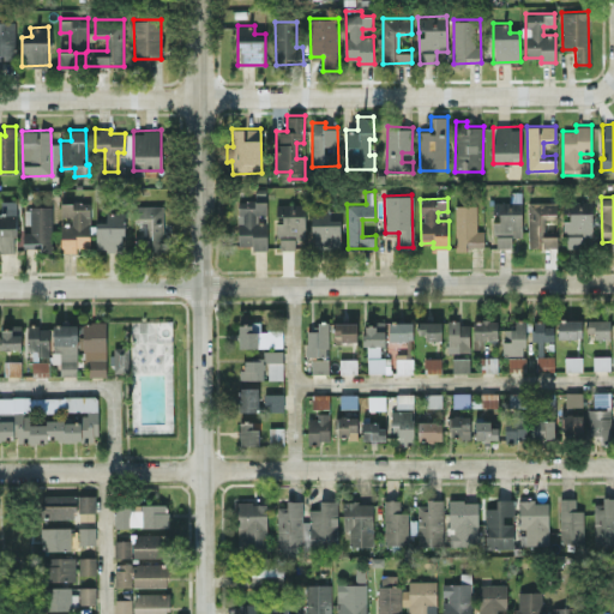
[(0,250),(17,250),(14,199),(0,199),(0,211),(0,222),(0,221),(0,250)]
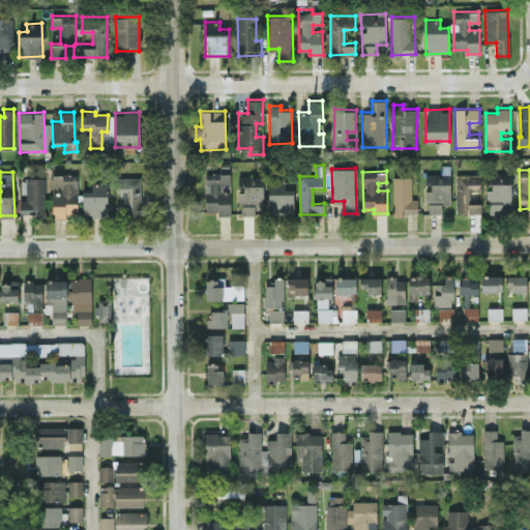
[(231,215),(230,192),(223,192),(223,185),(230,184),(230,173),(206,173),(207,211),(217,211),(217,215),(231,215)]
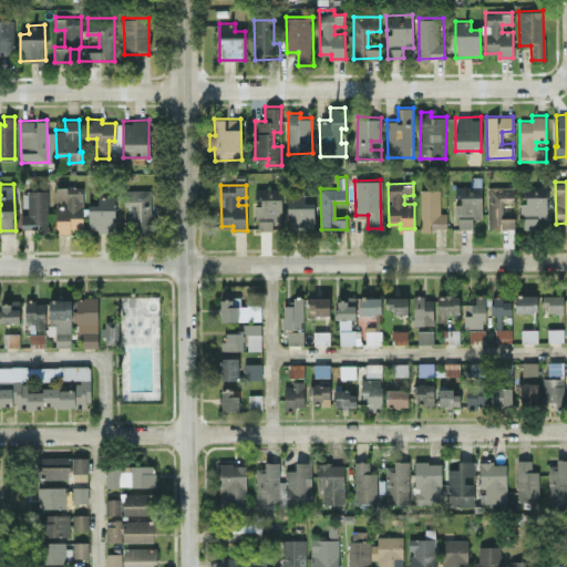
[(472,228),(472,218),(482,218),(481,185),(455,186),(455,197),(457,197),(457,228),(472,228)]
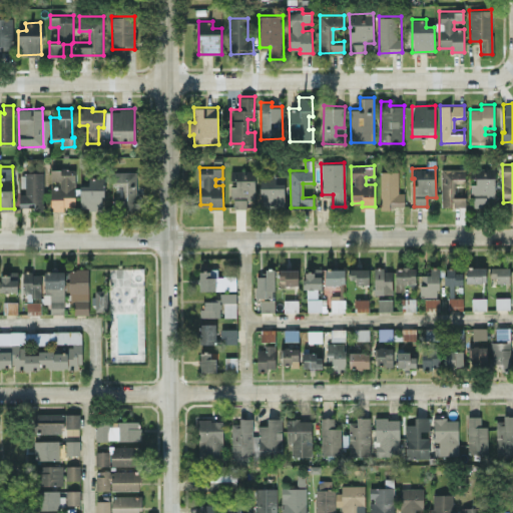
[(495,167),(470,167),(470,180),(471,180),(470,191),(474,191),(474,206),(486,206),(486,197),(494,197),(495,167)]
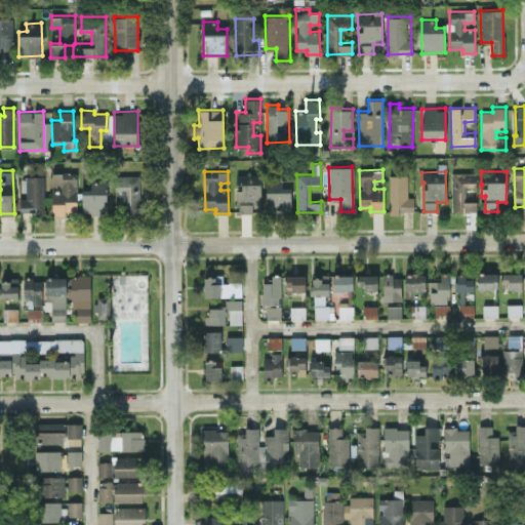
[(52,214),(66,214),(66,211),(77,211),(77,172),(52,172),(52,185),(61,185),(61,192),(52,192),(52,214)]
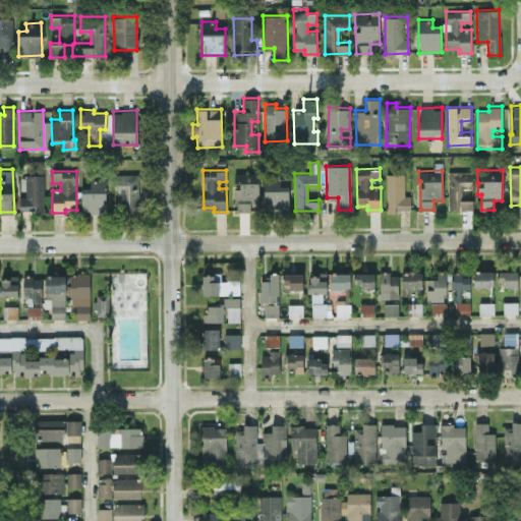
[(449,210),(472,210),(472,199),(462,199),(462,185),(472,185),(472,171),(448,171),(449,210)]
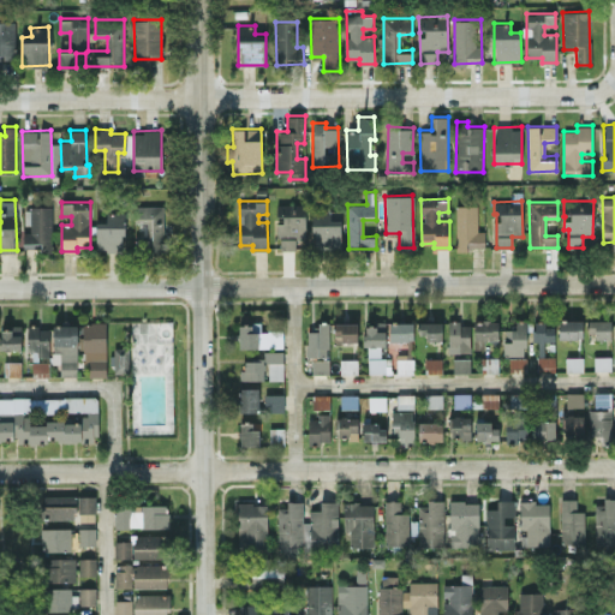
[(306,239),(305,203),(278,203),(278,215),(279,215),(280,249),(296,249),(296,239),(306,239)]
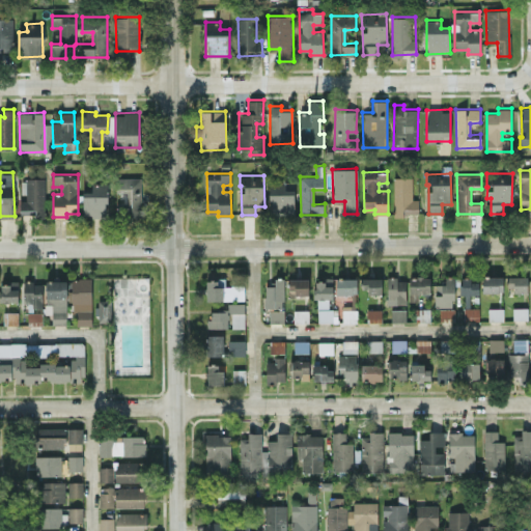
[(294,215),(295,189),(285,189),(285,176),(270,176),(270,215),(294,215)]
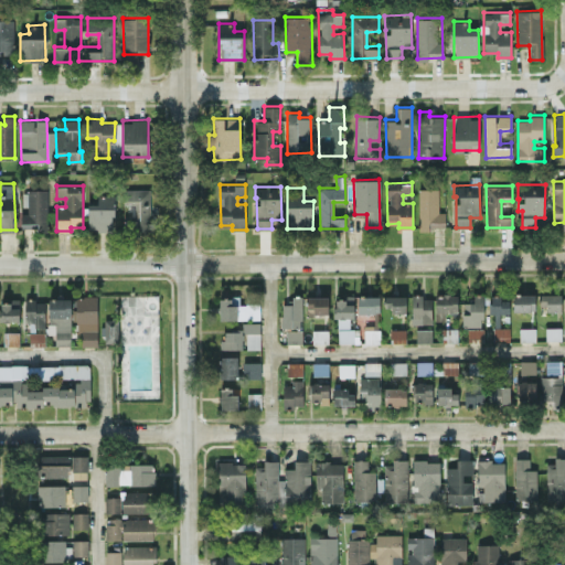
[(439,212),(439,189),(419,188),(419,227),(445,228),(445,212),(439,212)]
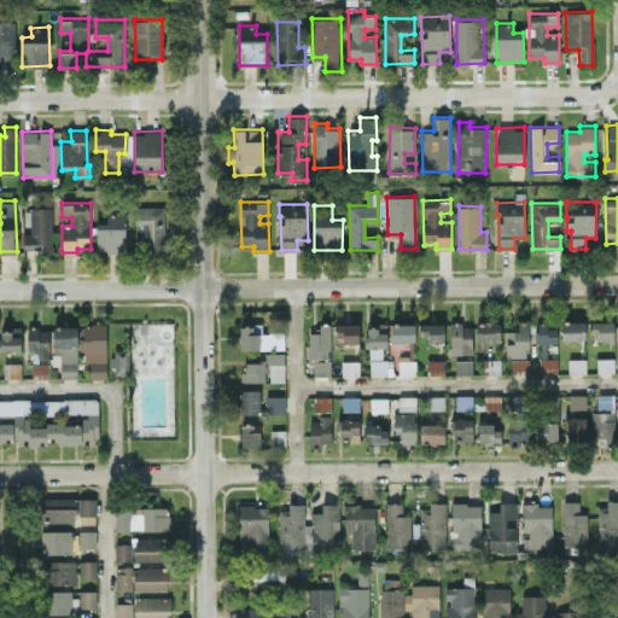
[(164,252),(164,207),(135,207),(135,233),(135,252),(164,252)]
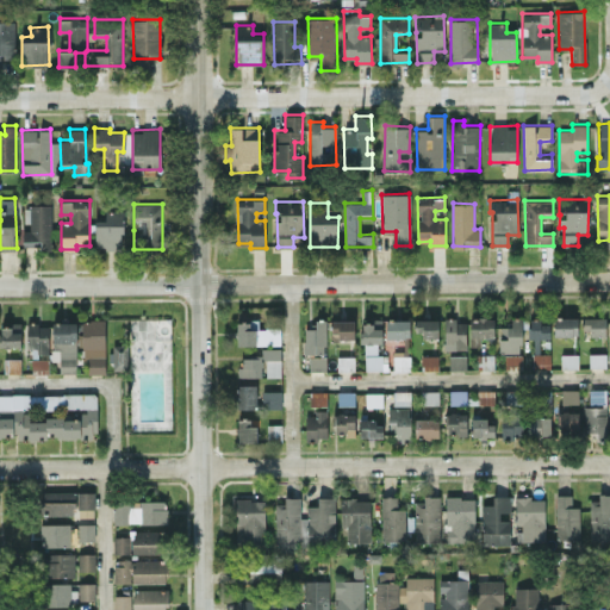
[(51,246),(51,205),(30,205),(31,229),(23,230),(23,246),(51,246)]
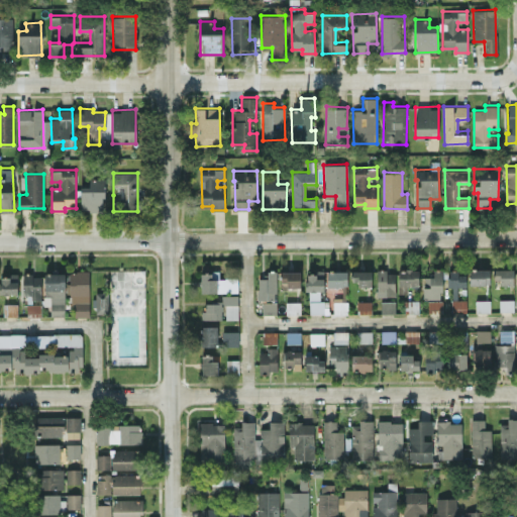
[(104,179),(89,179),(89,187),(81,187),(81,211),(105,210),(104,179)]
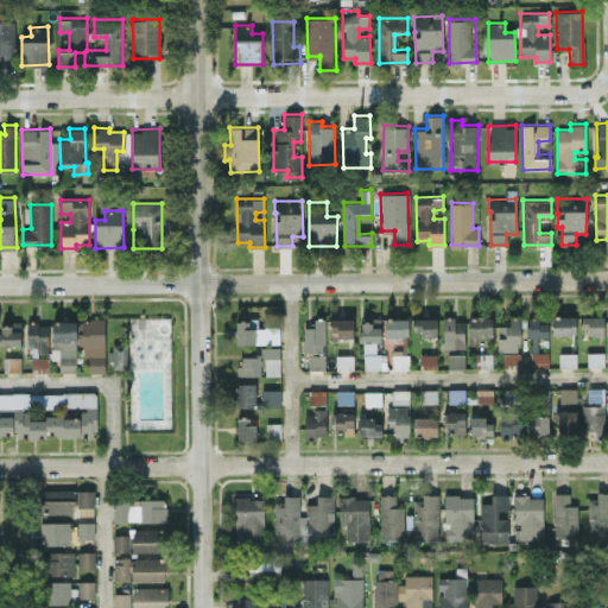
[(469,317),(469,344),(479,344),(479,335),(493,335),(492,316),(469,317)]
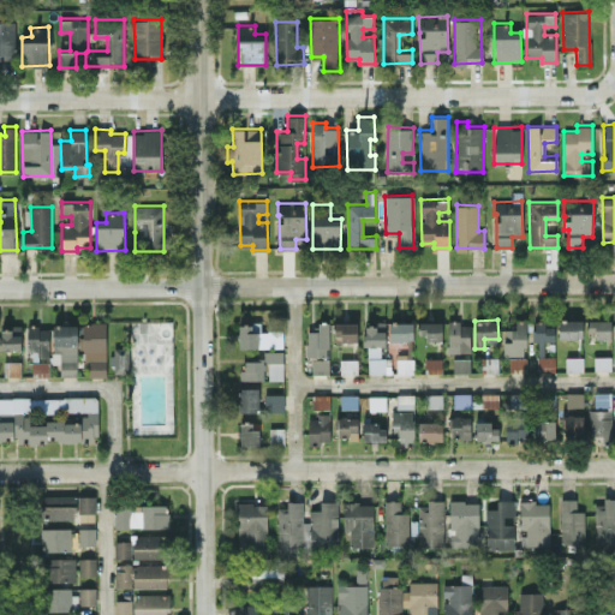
[(526,321),(515,320),(515,328),(505,328),(505,354),(525,356),(526,321)]
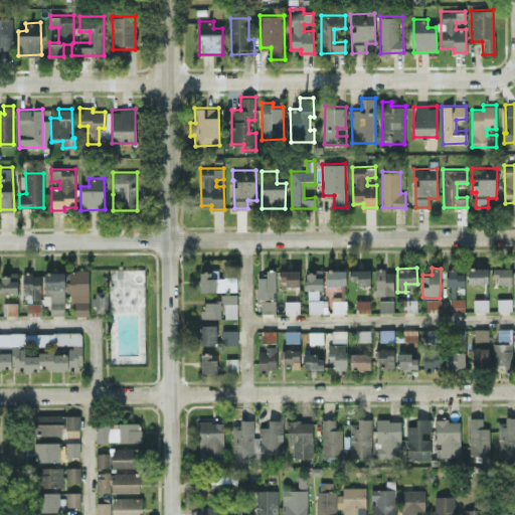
[(488,268),(469,268),(468,283),(488,284),(488,268)]
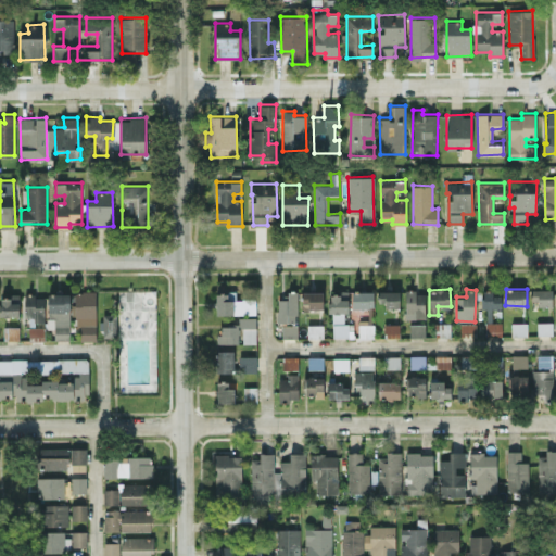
[(553,289),(532,289),(531,304),(552,304),(553,289)]
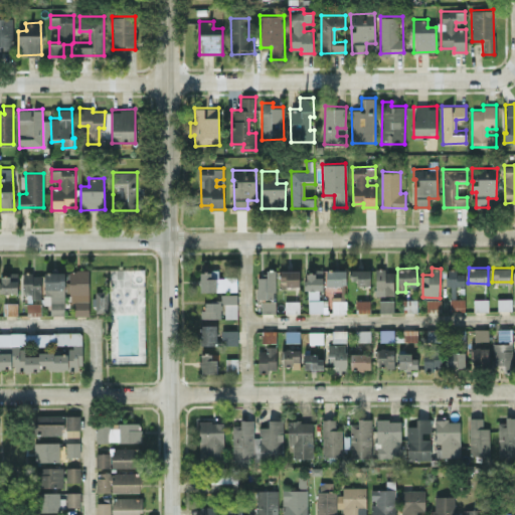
[(274,299),(275,270),(267,269),(267,277),(258,277),(256,298),(274,299)]
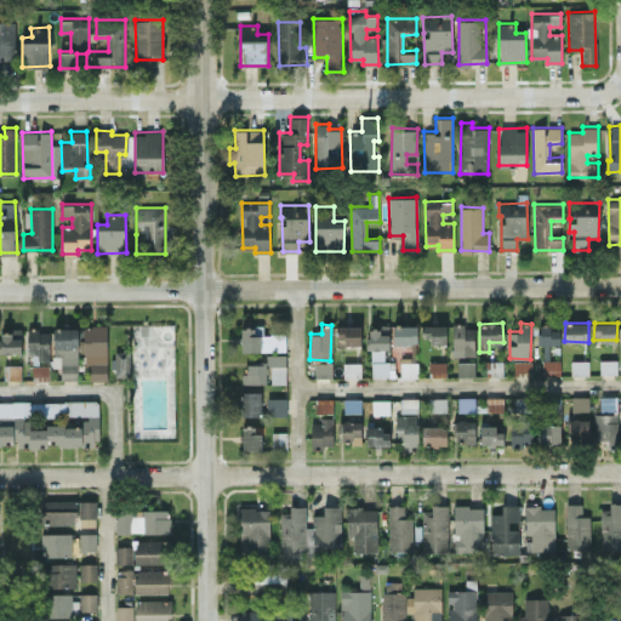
[(446,324),(423,324),(423,342),(445,342),(446,324)]
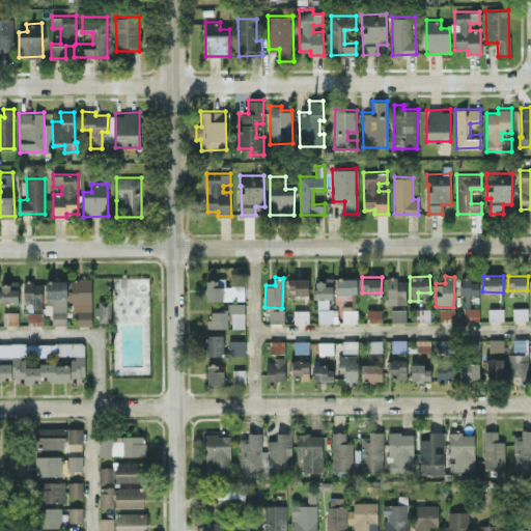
[(91,278),(71,278),(70,301),(73,301),(73,310),(78,310),(77,325),(91,325),(91,278)]
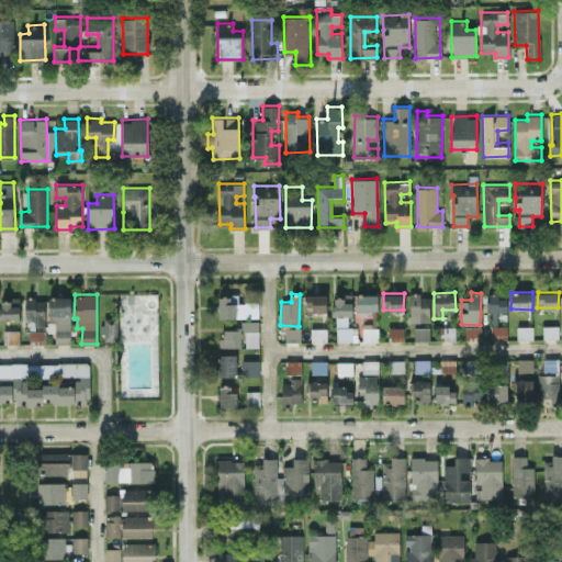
[(327,294),(306,294),(306,312),(326,312),(327,294)]
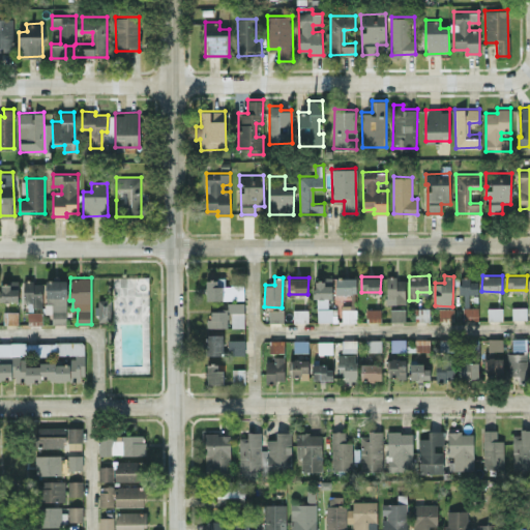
[(356,277),(335,277),(335,293),(356,293),(356,277)]
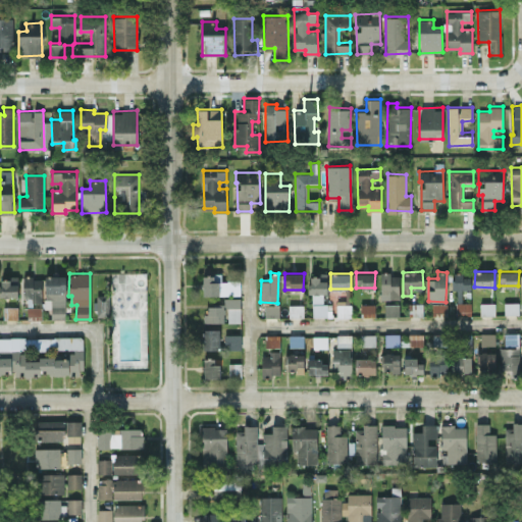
[(380,299),(400,299),(399,273),(380,273),(380,299)]
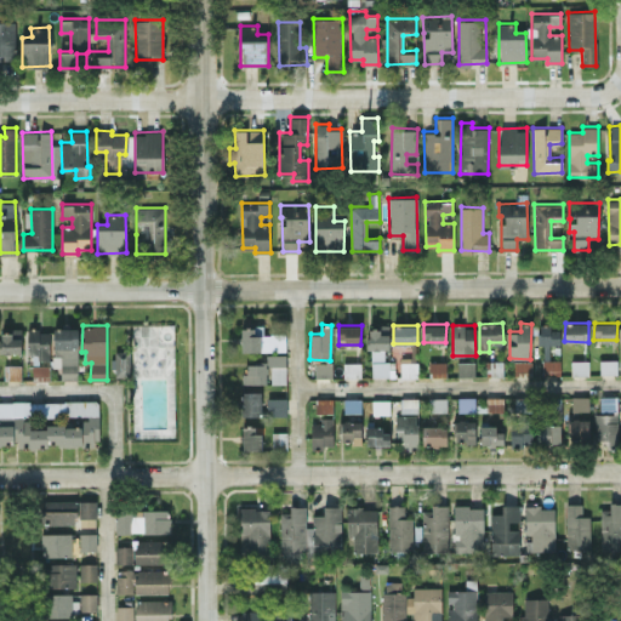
[(243,352),(262,351),(262,326),(241,326),(243,352)]
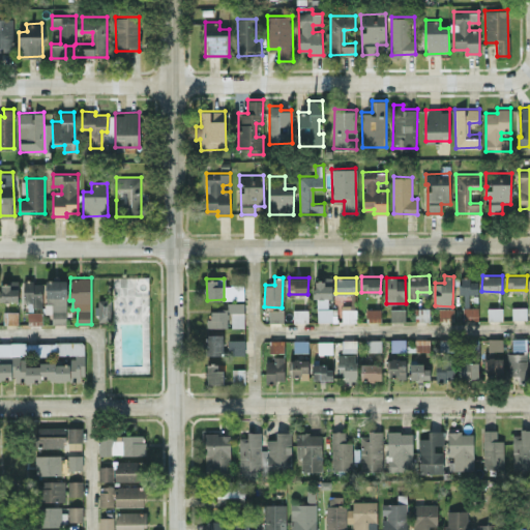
[(316,321),(330,321),(330,298),(332,298),(331,278),(315,280),(316,321)]
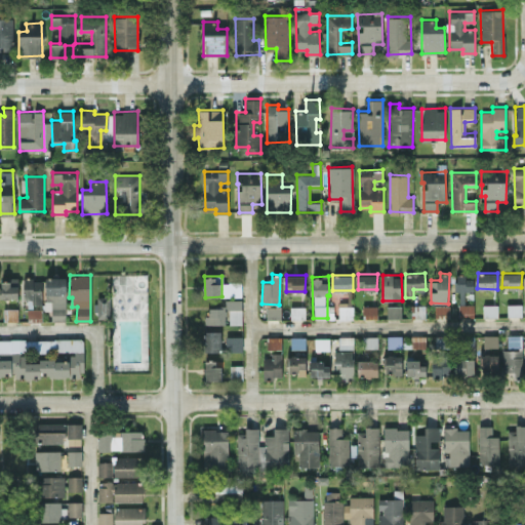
[(473,276),(455,276),(455,290),(473,291),(473,276)]
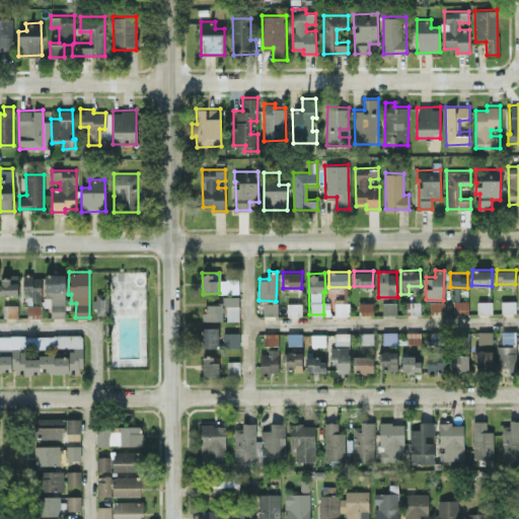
[(64,274),(45,274),(46,296),(51,296),(52,316),(65,316),(64,274)]
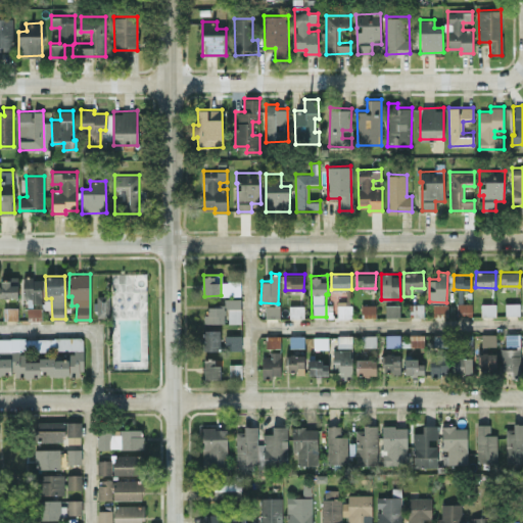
[(0,297),(17,297),(17,278),(0,279),(0,297)]
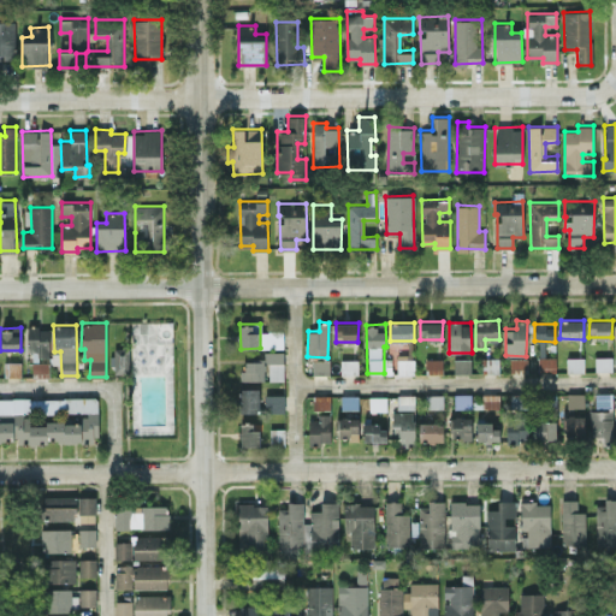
[(49,356),(49,327),(30,327),(29,377),(48,377),(49,362),(40,362),(40,356),(49,356)]
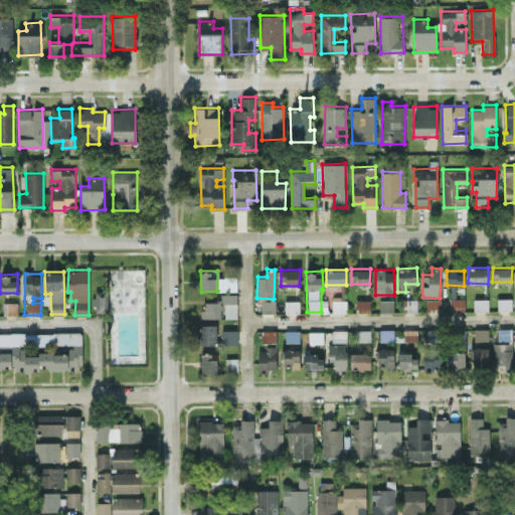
[(224,291),(236,291),(236,277),(225,277),(224,291)]
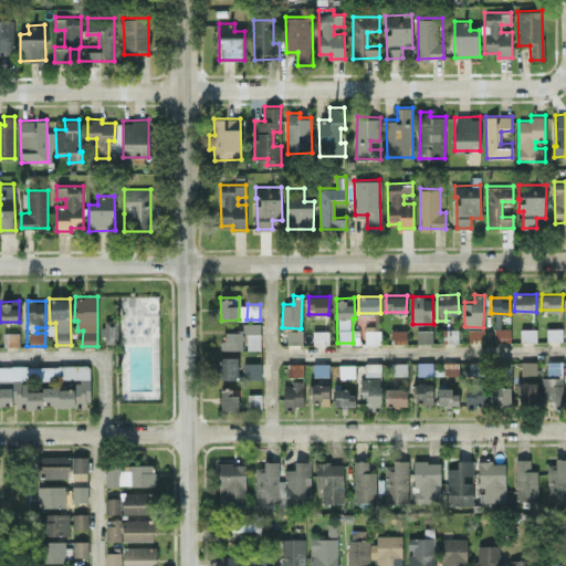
[(118,343),(118,320),(104,320),(103,343),(118,343)]
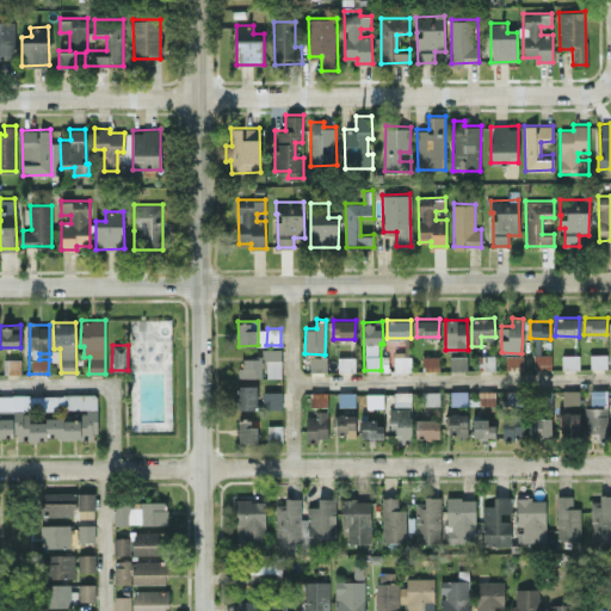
[(282,377),(282,349),(265,349),(265,377),(282,377)]
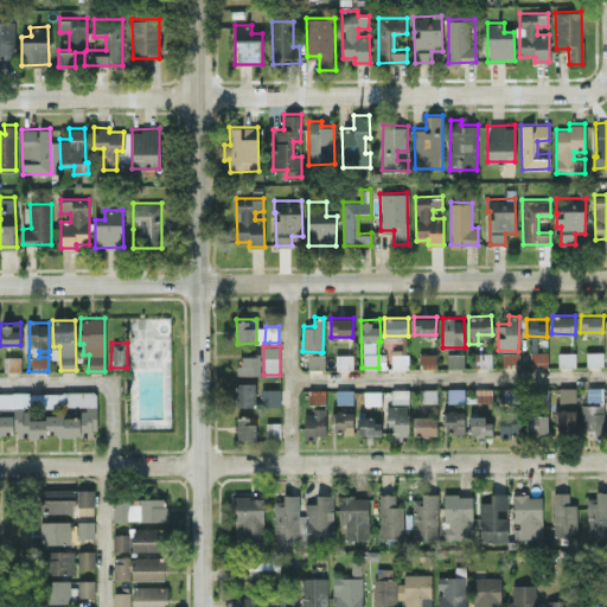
[(391,369),(408,369),(407,349),(391,350),(391,369)]
